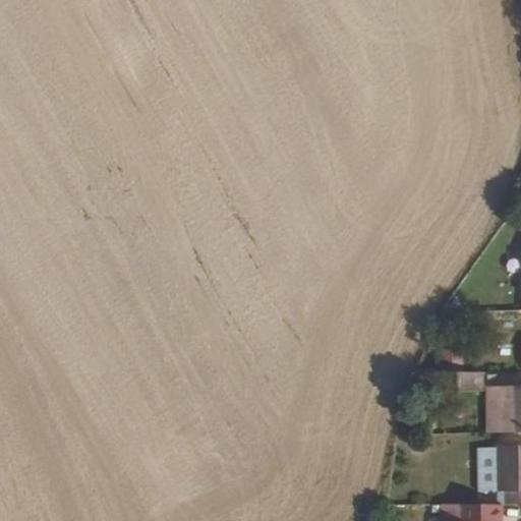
[(481,373),(430,375),(431,393),(481,392),(481,373)]
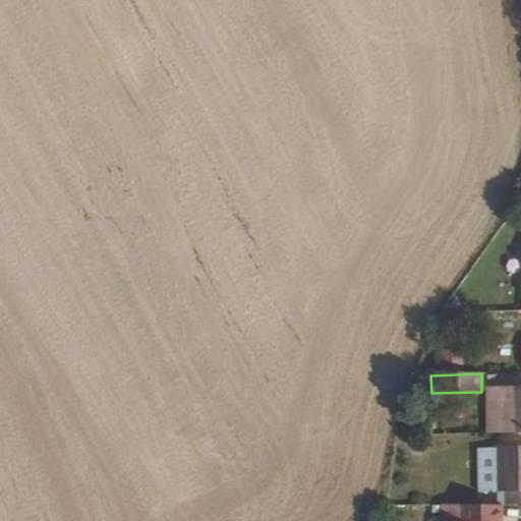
[(485,403),(485,433),(520,432),(520,387),(505,388),(506,402),(485,403)]
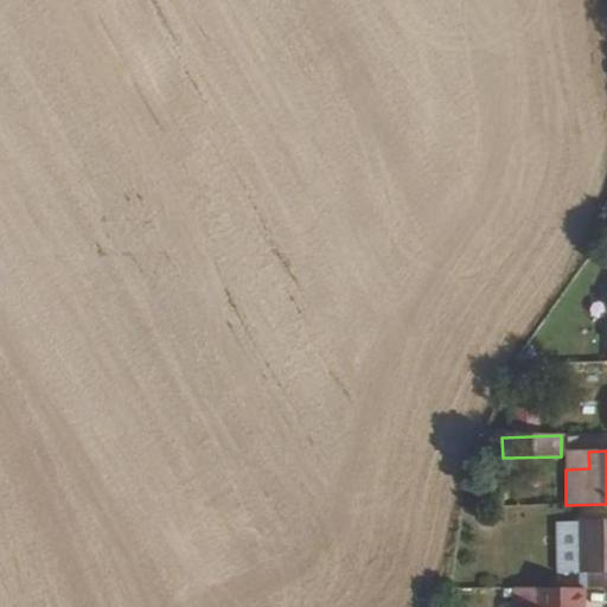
[(582,587),(606,587),(606,521),(579,522),(579,574),(580,587),(582,587)]
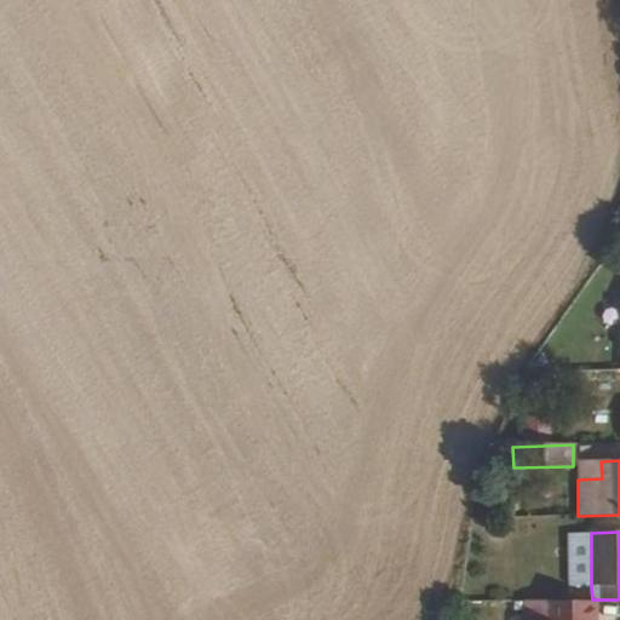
[(591,586),(591,533),(567,533),(568,586),(591,586)]
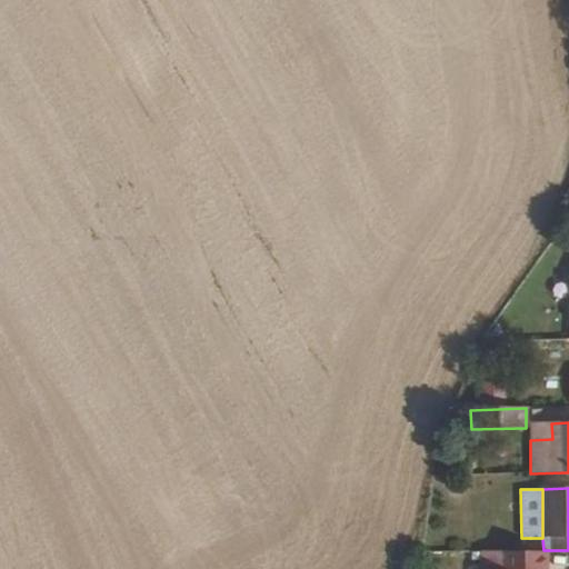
[(543,550),(498,551),(497,568),(545,568),(546,550),(543,550)]
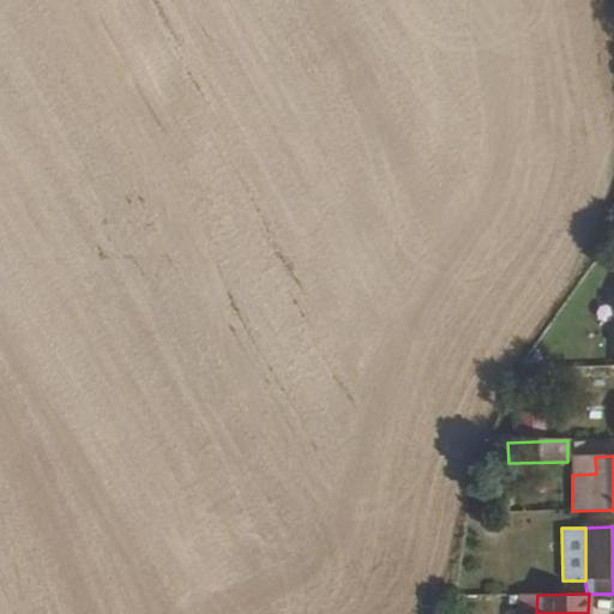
All buildings are outlined.
